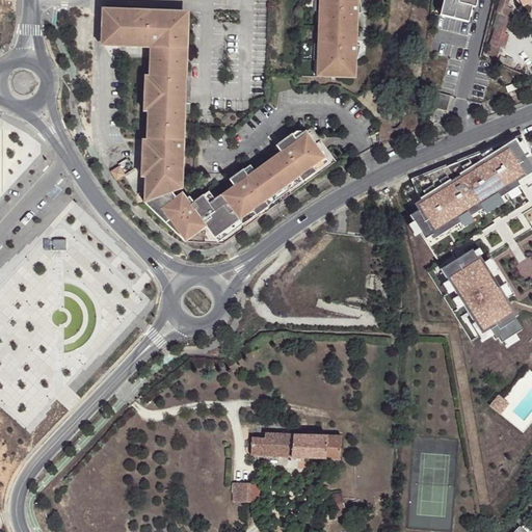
[(327,0),(327,10),(334,10),(333,44),(326,43),(325,59),(333,59),(333,65),(331,65),(331,76),(365,78),(366,52),(364,52),(364,45),(366,45),(367,11),(365,11),(365,4),(368,4),(367,0),(327,0)]
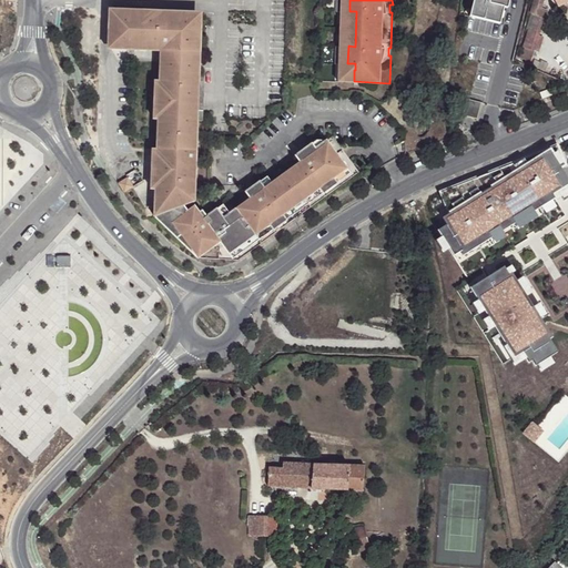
[(467,0),(467,1),(470,2),(467,19),(497,27),(501,10),(505,11),(507,1),(504,0),(503,0),(467,0)]
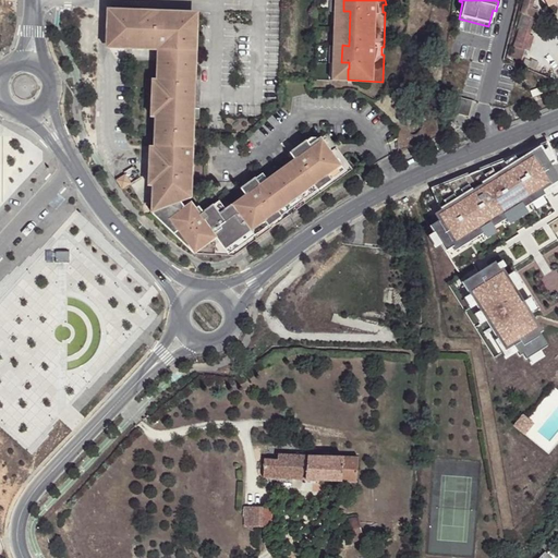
[(508,59),(520,63),(523,52),(526,53),(532,39),(528,38),(536,11),(531,10),(533,0),(523,0),(519,15),(522,16),(508,59)]
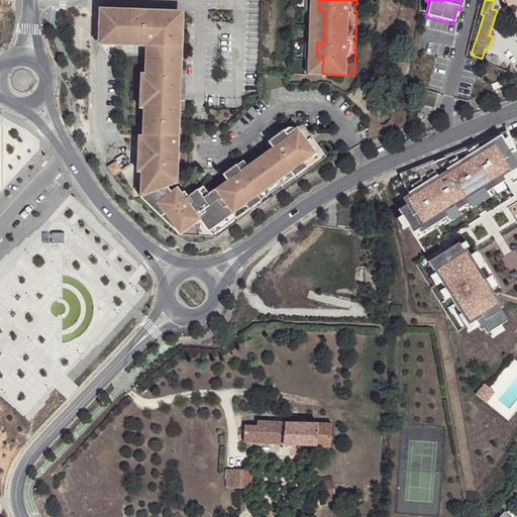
[(516,0),(502,0),(507,8),(516,3),(516,0)]
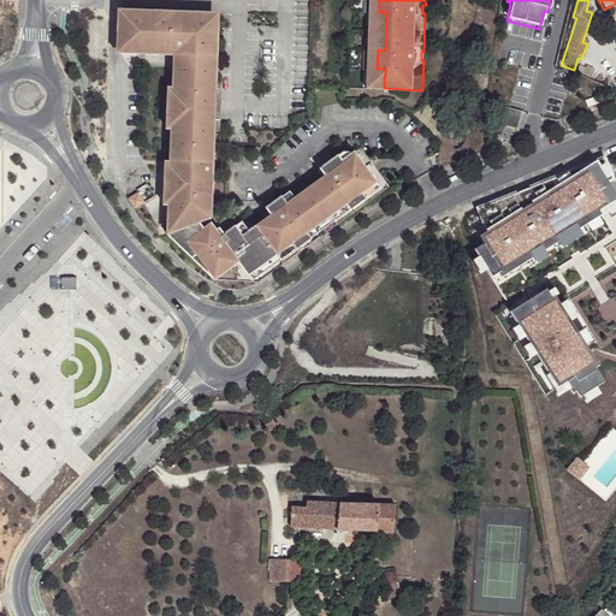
[(175,54),(169,234),(199,223),(211,218),(213,176),(200,175),(200,172),(208,172),(208,160),(213,160),(218,29),(209,28),(209,12),(122,10),(120,53),(175,54)]
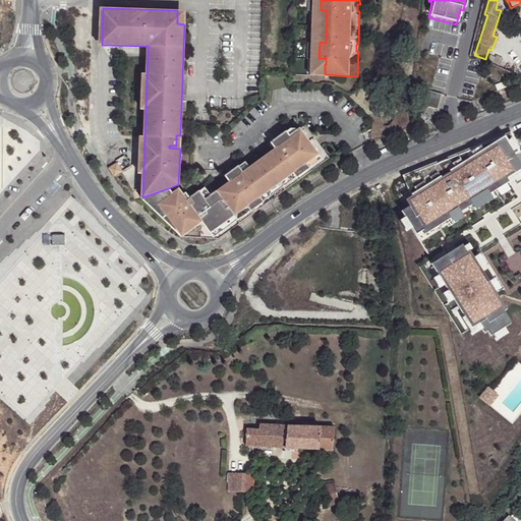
[(458,25),(456,24),(428,17),(427,17),(424,29),(456,37),(458,25)]
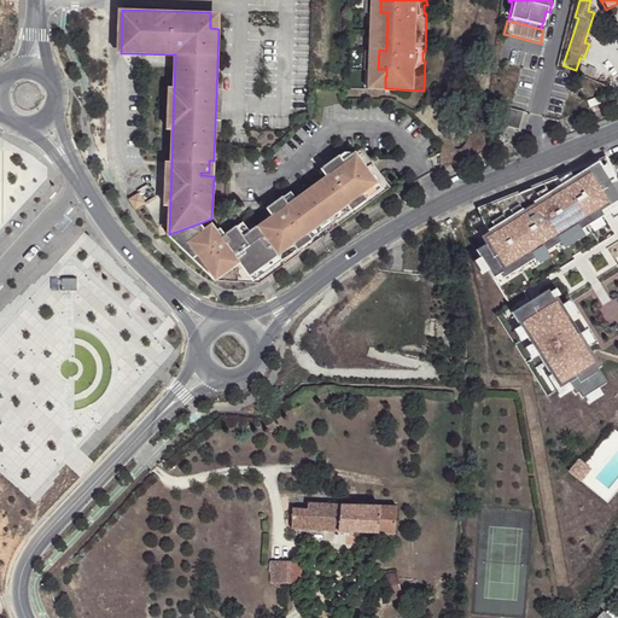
[(598,103),(587,106),(589,112),(600,109),(598,103)]
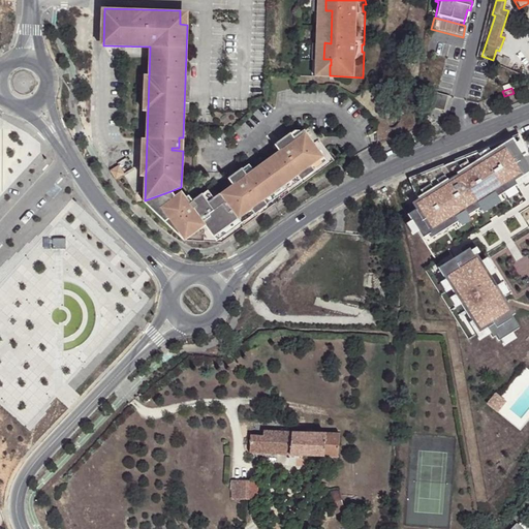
[(448,94),(431,90),(427,105),(444,110),(448,94)]
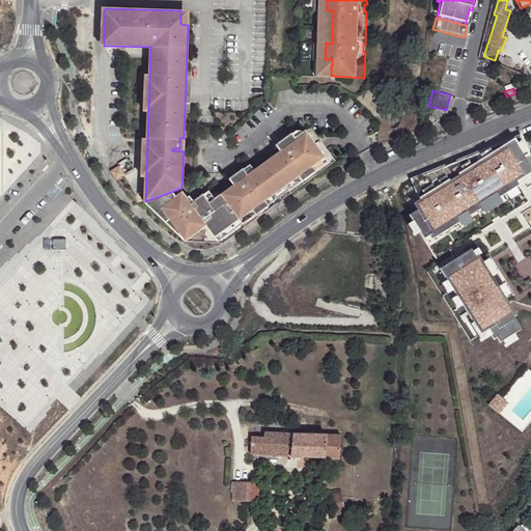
[(379,128),(369,134),(374,145),(380,142),(379,128)]
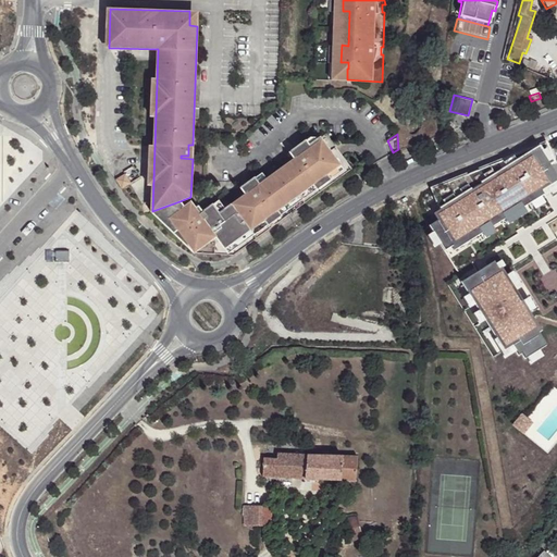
[(184,207),(180,201),(152,211),(152,212),(190,248),(202,240),(206,246),(217,237),(225,249),(264,220),(277,210),(312,184),(326,174),(339,164),(320,137),(310,137),(299,145),(301,148),(298,150),(299,152),(293,157),(294,158),(265,178),(269,182),(261,187),(258,183),(245,193),(246,194),(225,209),(222,205),(215,209),(212,205),(202,211),(198,206),(195,208),(190,201),(184,207)]
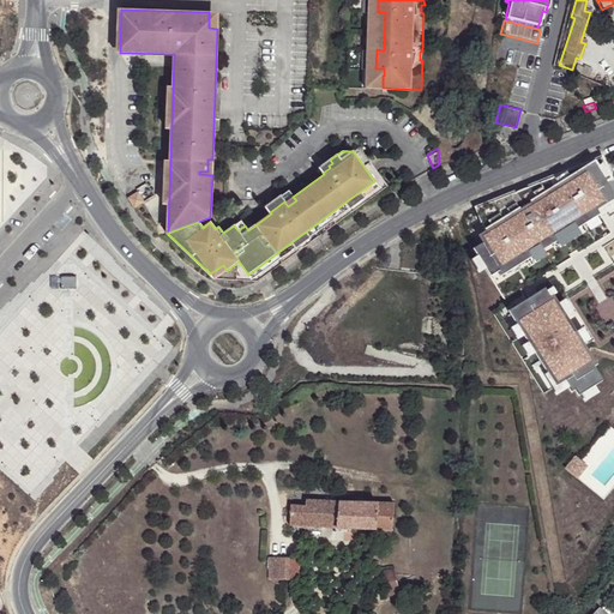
[(330,160),(319,168),(323,173),(330,168),(329,166),(332,163),(330,160)]
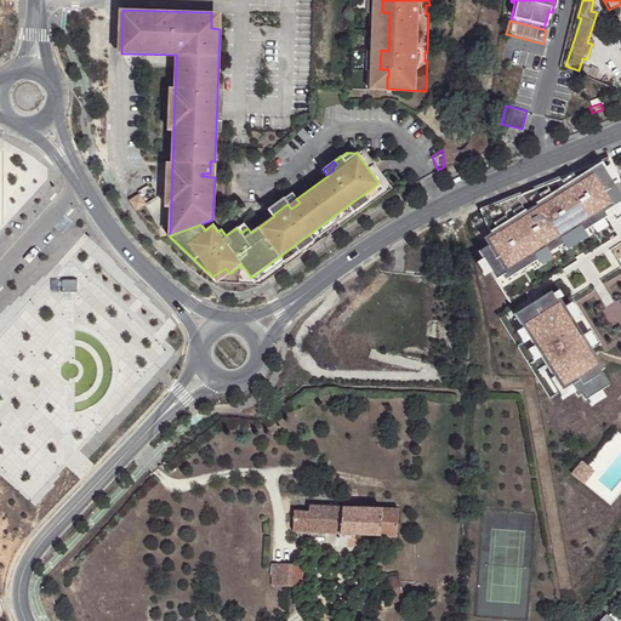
[(613,163),(486,215),(495,237),(488,241),(491,250),(482,256),(486,263),(494,275),(499,283),(508,278),(512,281),(542,263),(553,257),(568,248),(588,235),(611,222),(609,217),(620,209),(620,192),(619,188),(620,183),(613,163)]
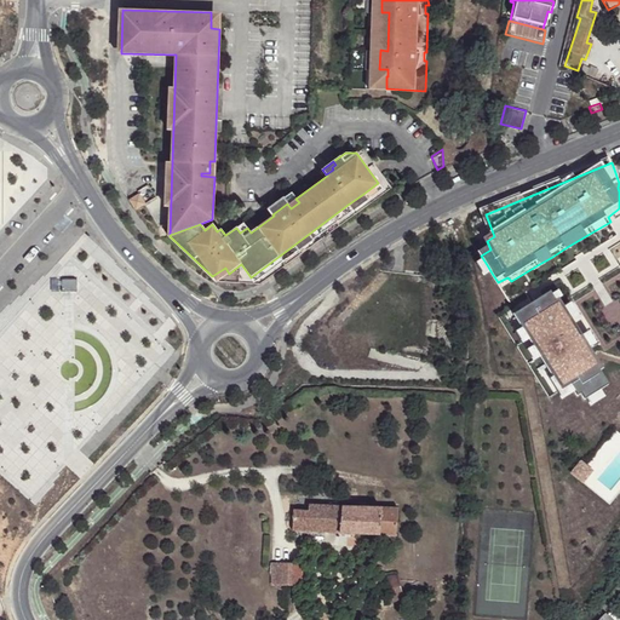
[(363,194),(367,199),(382,188),(378,183),(363,194)]
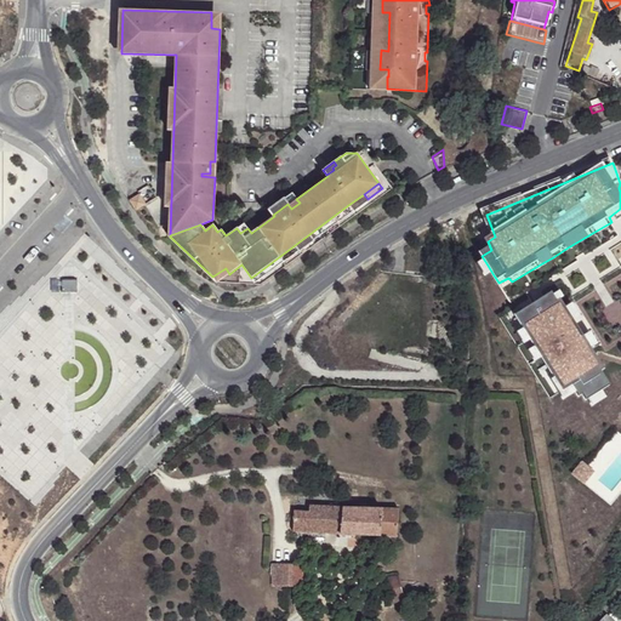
[(140,193),(130,199),(132,205),(136,210),(146,203),(140,193)]
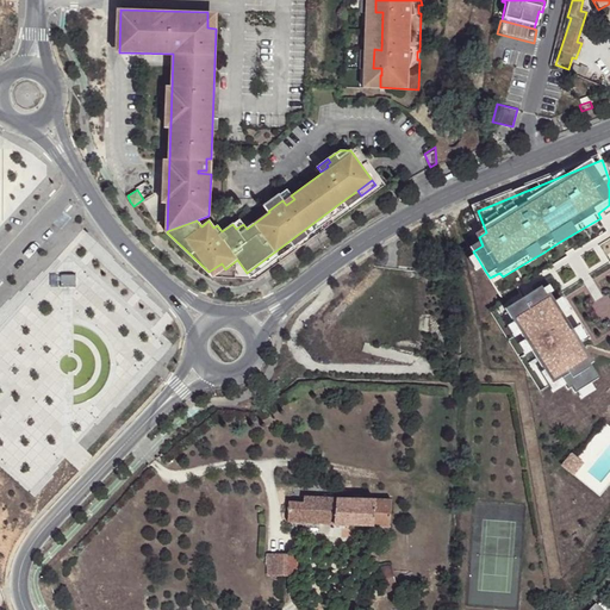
[(286,190),(265,206),(268,211),(282,200),(286,205),(294,199),(291,195),(286,190)]
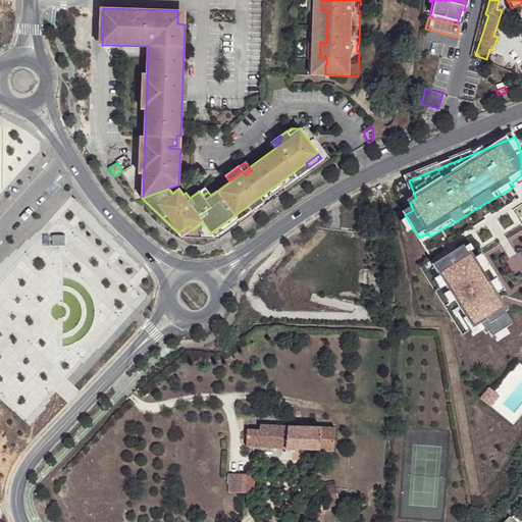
[(293,172),(260,197),(263,202),(297,176),(293,172)]
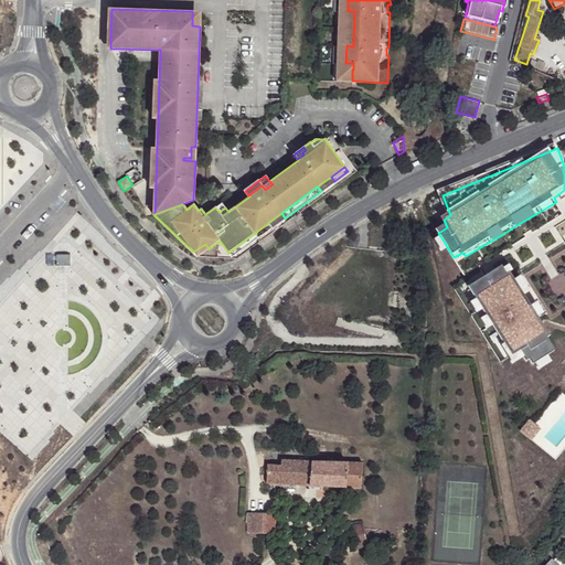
[(564,190),(554,198),(556,202),(560,205),(564,202),(564,190)]
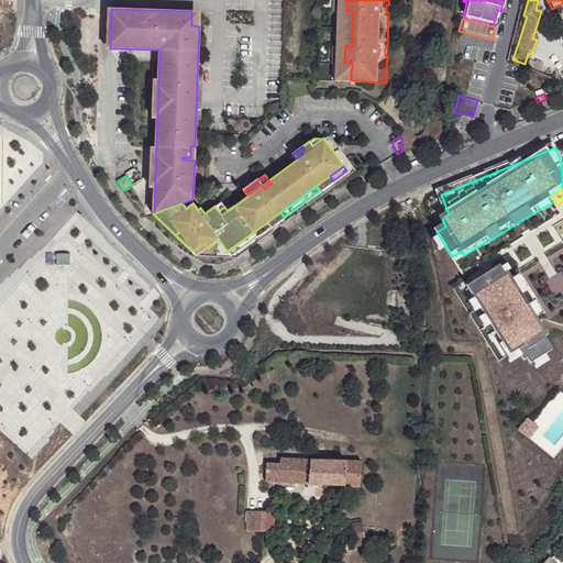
[(221,201),(214,207),(218,211),(224,207),(221,201)]
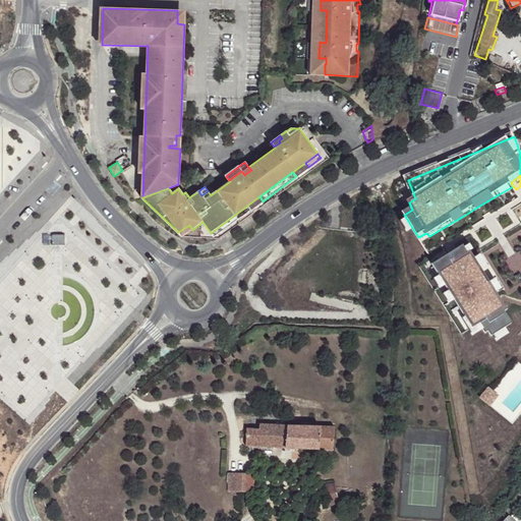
[(494,197),(476,208),(479,214),(497,204),(494,197)]
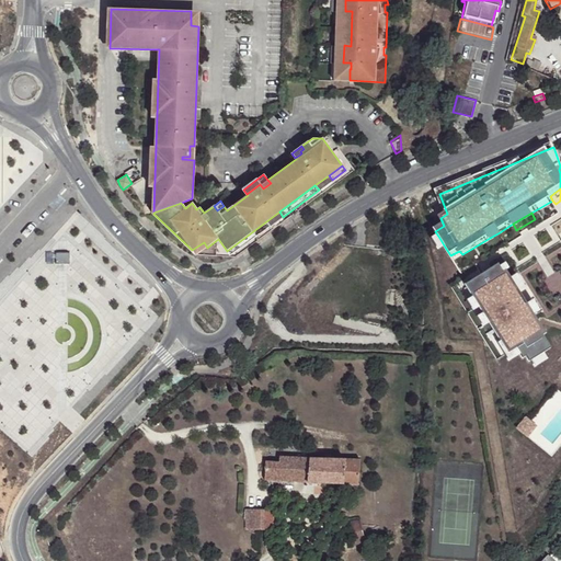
[(266,221),(227,251),(230,255),(270,226),(266,221)]
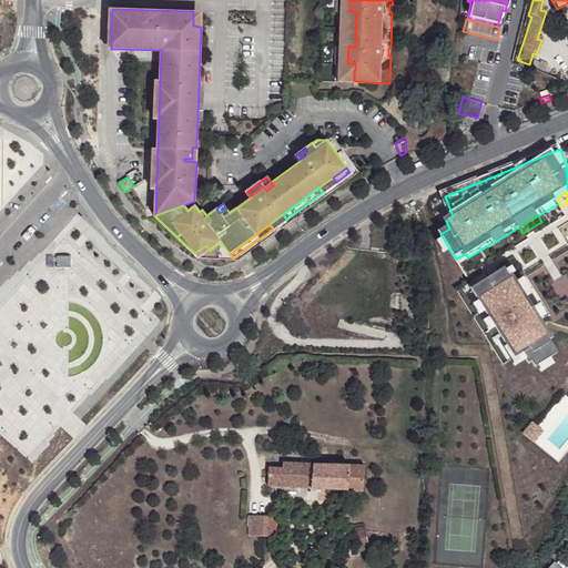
[(509,241),(506,235),(496,241),(499,246),(509,241)]
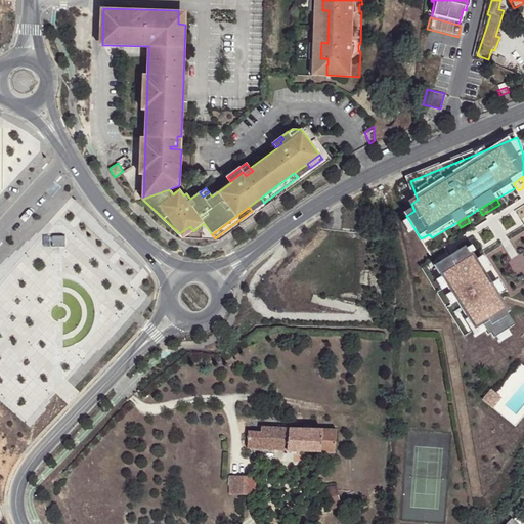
[(417,232),(410,222),(404,225),(411,235),(417,232)]
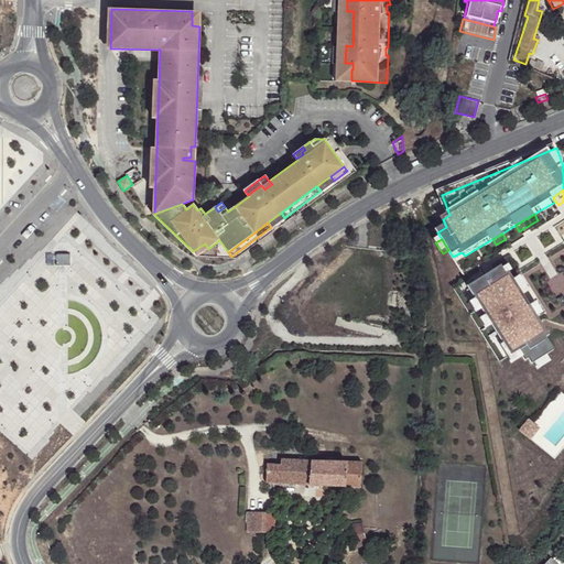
[(511,359),(520,354),(523,359),(527,365),(530,362),(533,367),(534,367),(546,359),(554,354),(546,342),(549,339),(538,320),(531,310),(521,294),(514,283),(510,275),(507,277),(503,272),(502,269),(469,290),(476,302),(483,312),(486,318),(492,328),(503,347),(511,359)]
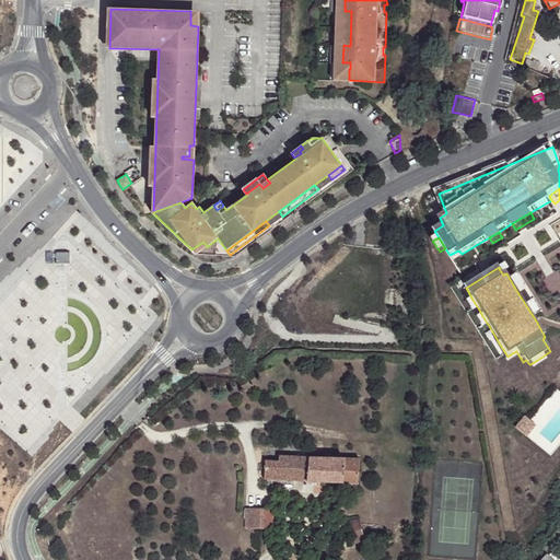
[(517,277),(511,281),(517,292),(524,289),(517,277)]
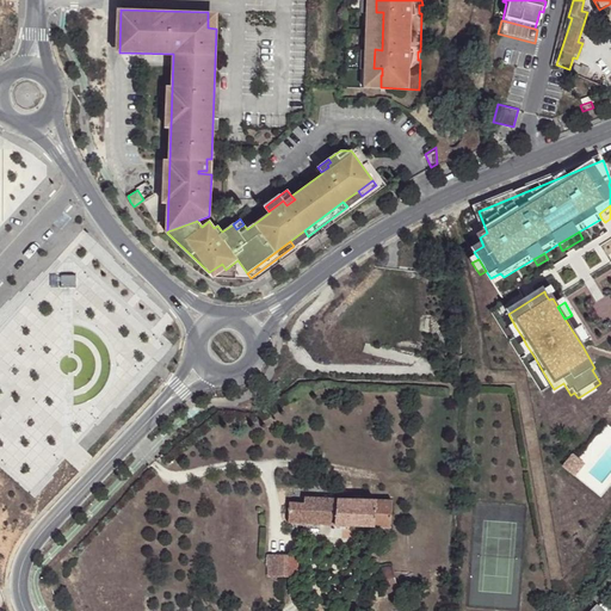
[(523,338),(516,327),(510,331),(517,343),(523,338)]
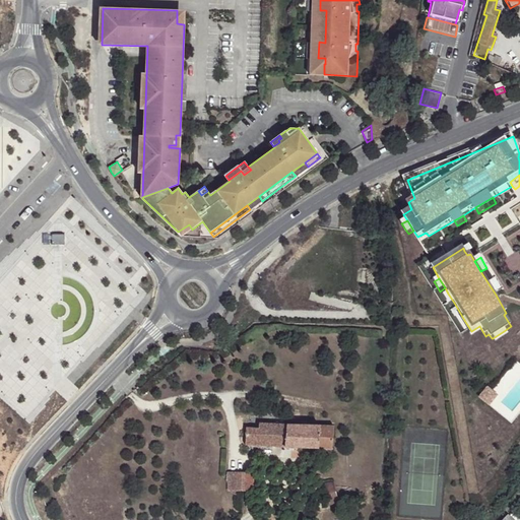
[(495,282),(490,285),(496,295),(501,291),(495,282)]
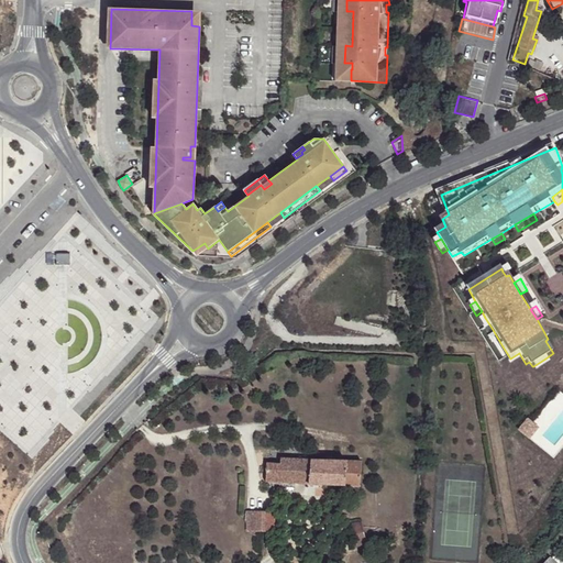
[(492,328),(485,318),(479,321),(485,331),(492,328)]
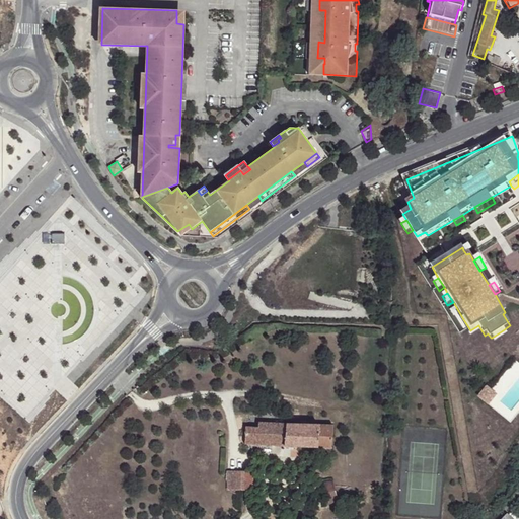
[(470,330),(463,319),(461,320),(471,338),(482,330),(478,325),(470,330)]
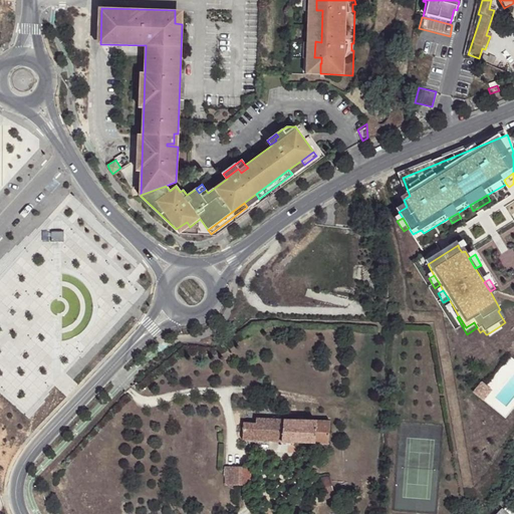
[(498,327),(487,334),(490,339),(501,333),(498,327)]
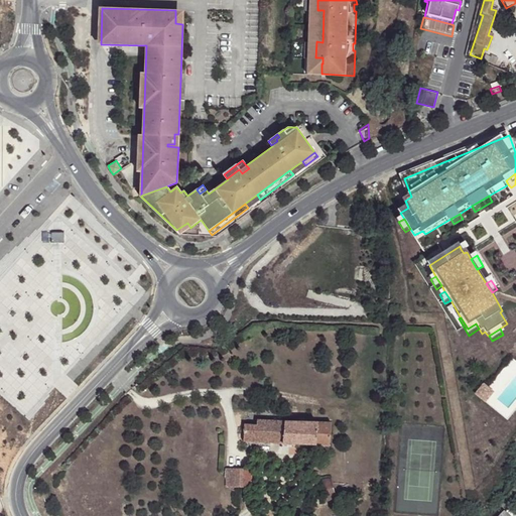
[(256,428),(244,427),(243,443),(329,446),(329,423),(256,422),(256,428)]
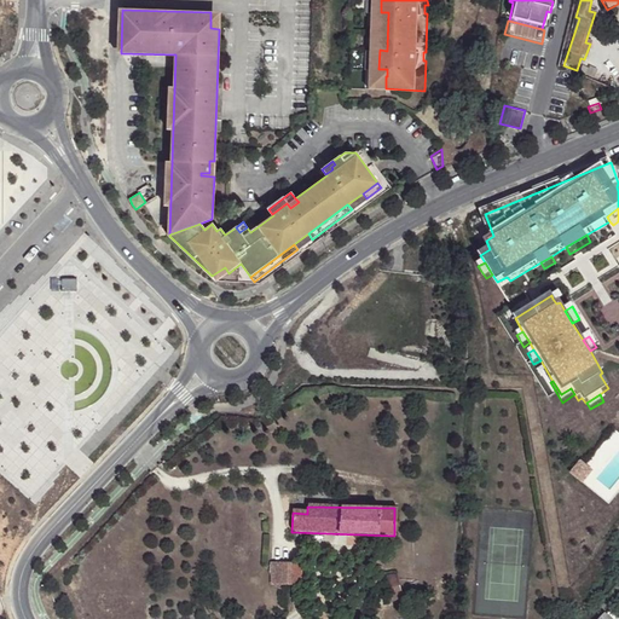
[(299,562),(268,562),(268,584),(299,584),(299,562)]
